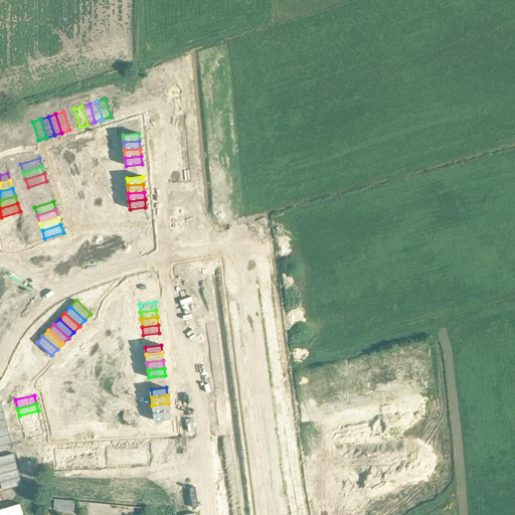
[(168,403),(152,405),(153,412),(169,410),(168,403)]
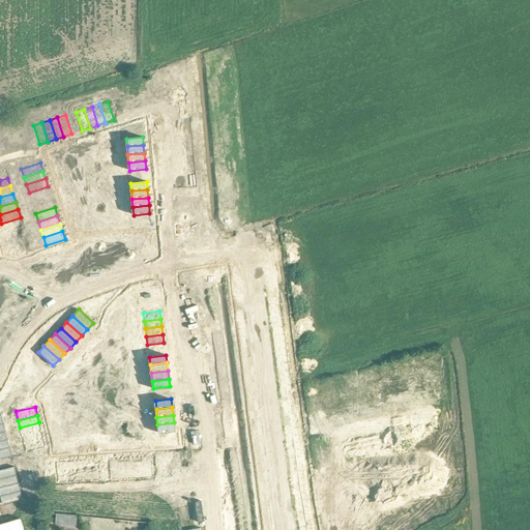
[(39,422),(20,428),(22,436),(41,431),(39,422)]
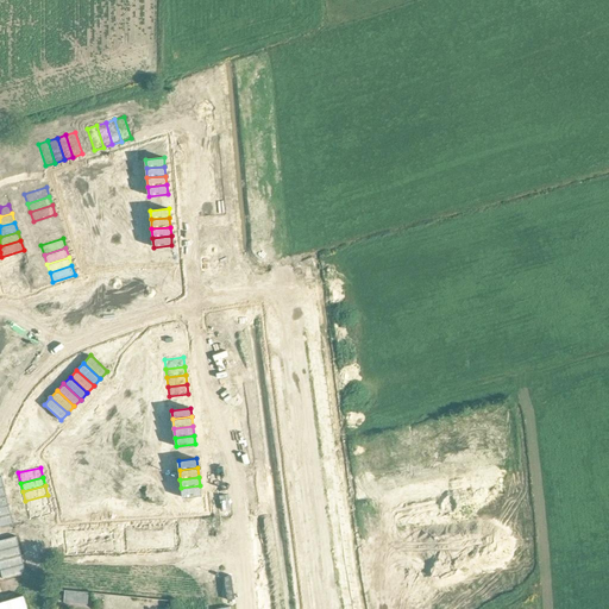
[(200,485),(181,488),(183,497),(201,495),(200,485)]
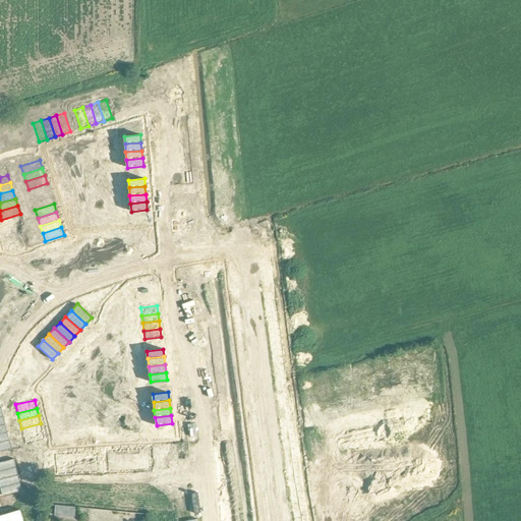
[(41,423),(21,428),(23,437),(43,431),(41,423)]
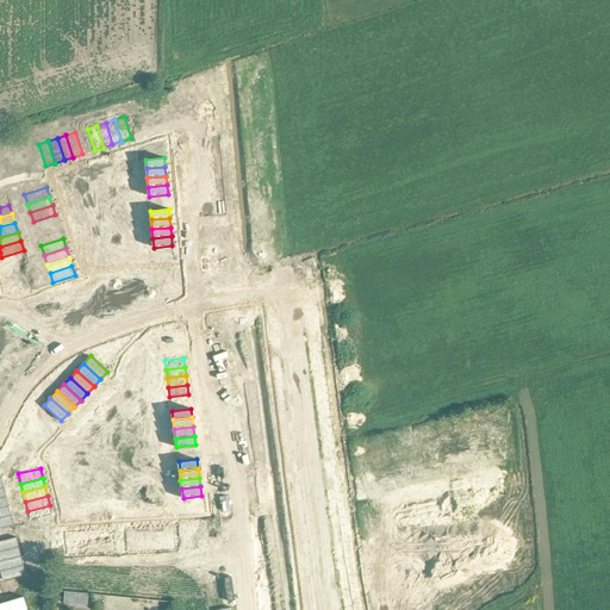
[(8,505),(0,506),(0,517),(11,515),(8,505)]
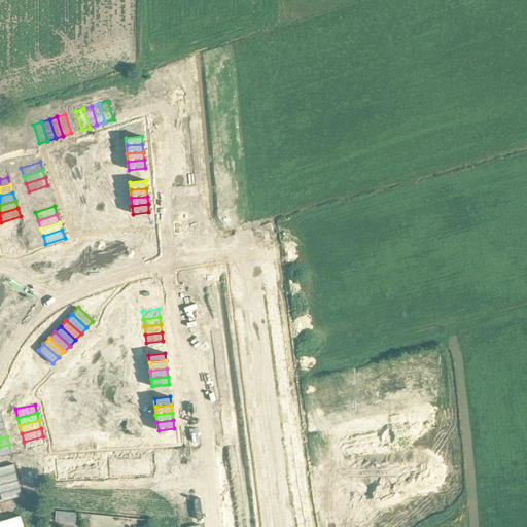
[(43,436),(24,442),(26,450),(45,445),(43,436)]
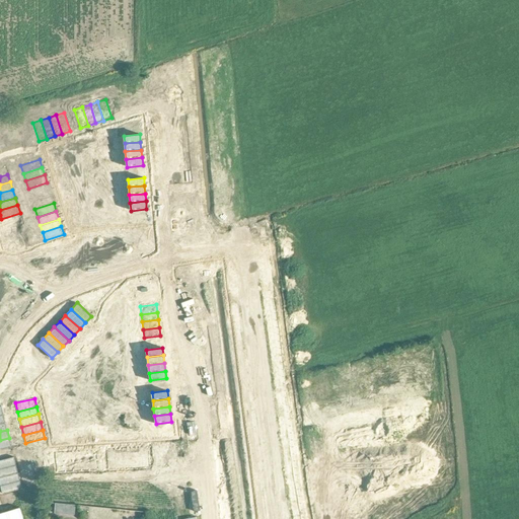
[(9,438),(0,440),(0,448),(11,446),(9,438)]
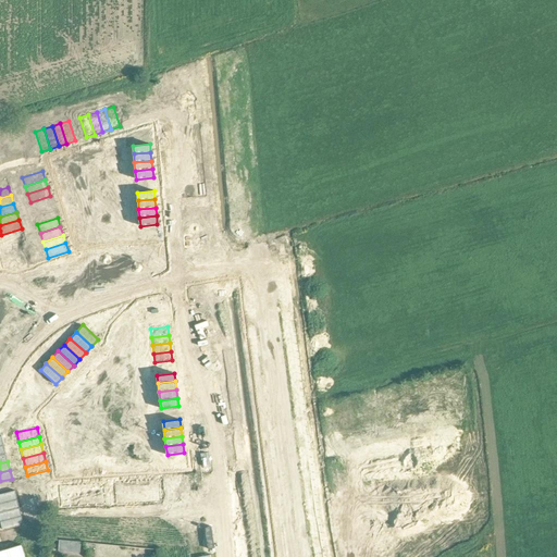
[(159,480),(149,481),(151,502),(160,502),(159,480)]
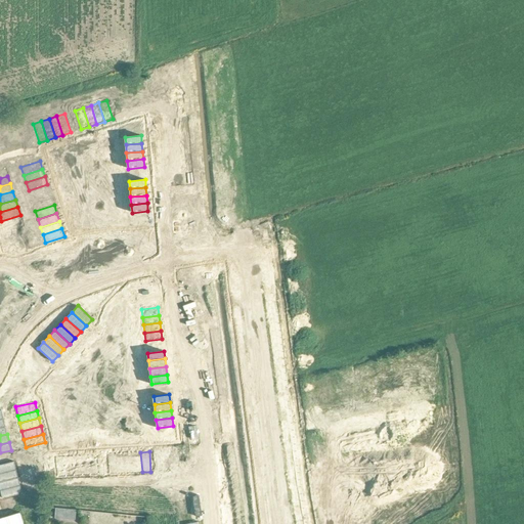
[(132,452),(125,453),(126,473),(134,473),(132,452)]
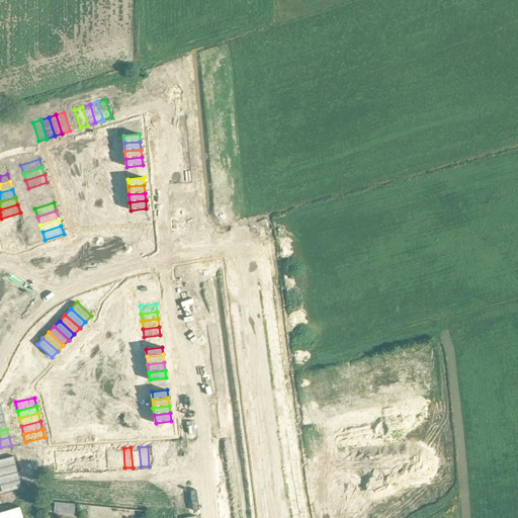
[(139,447),(131,447),(133,467),(141,466),(139,447)]
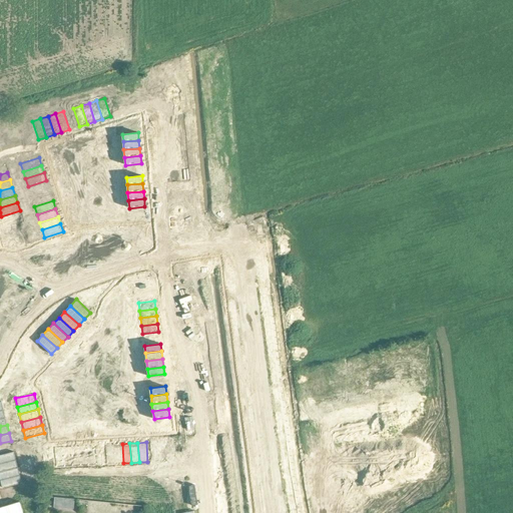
[(114,444),(105,445),(106,464),(115,464),(114,444)]
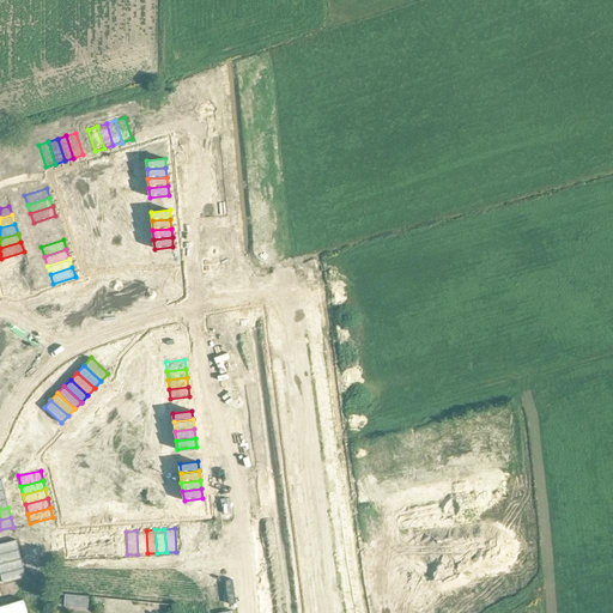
[(146,530),(137,530),(138,554),(147,553),(146,530)]
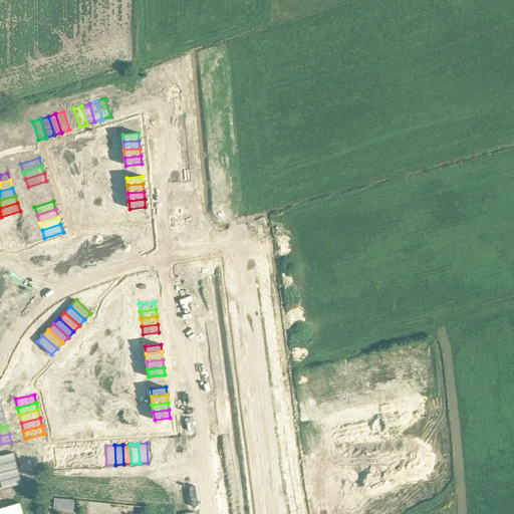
[(95,446),(87,447),(88,466),(96,466),(95,446)]
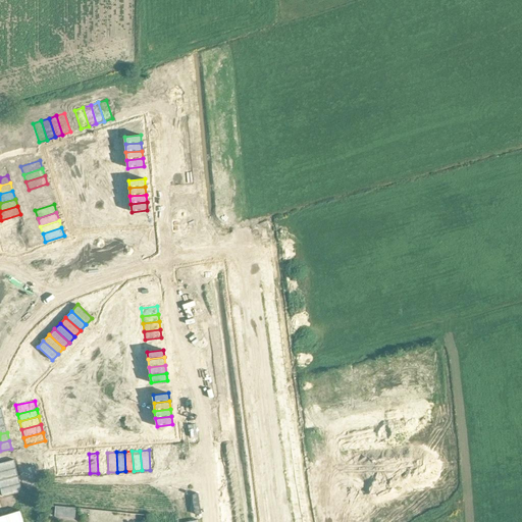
[(81,454),(72,455),(73,474),(82,474),(81,454)]
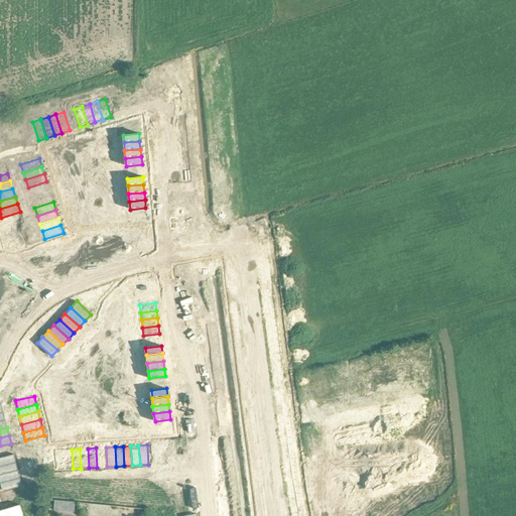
[(88,448),(80,448),(81,469),(89,468),(88,448)]
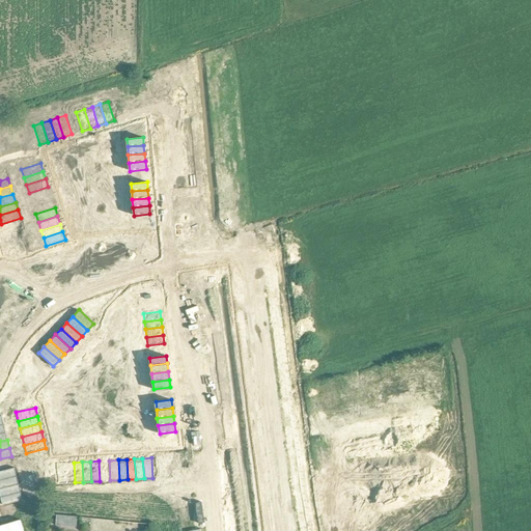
[(65,463),(57,464),(58,483),(66,483),(65,463)]
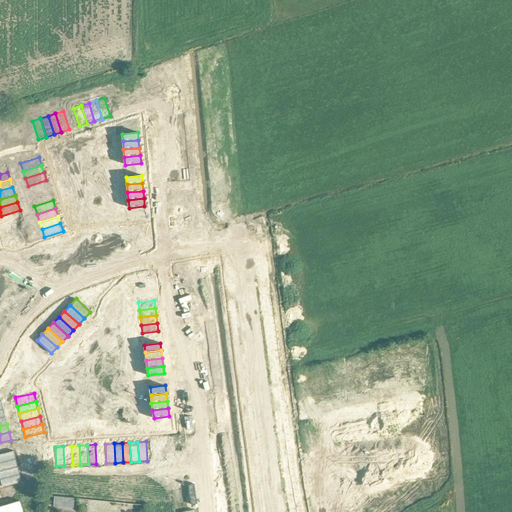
[(71,446),(63,446),(64,466),(72,465),(71,446)]
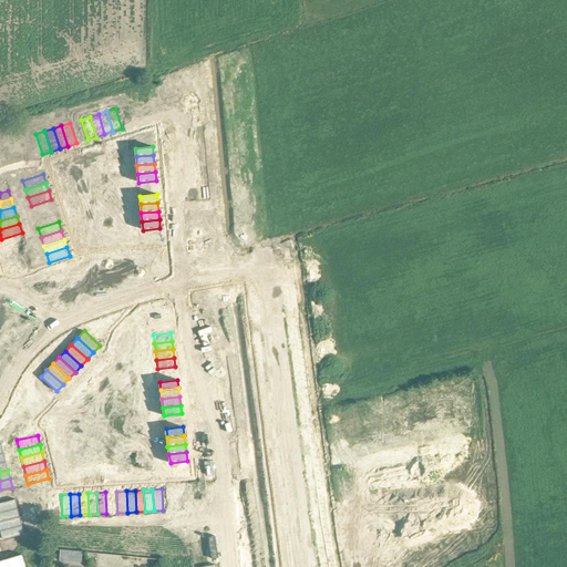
[(16,498),(0,502),(0,512),(18,508),(16,498)]
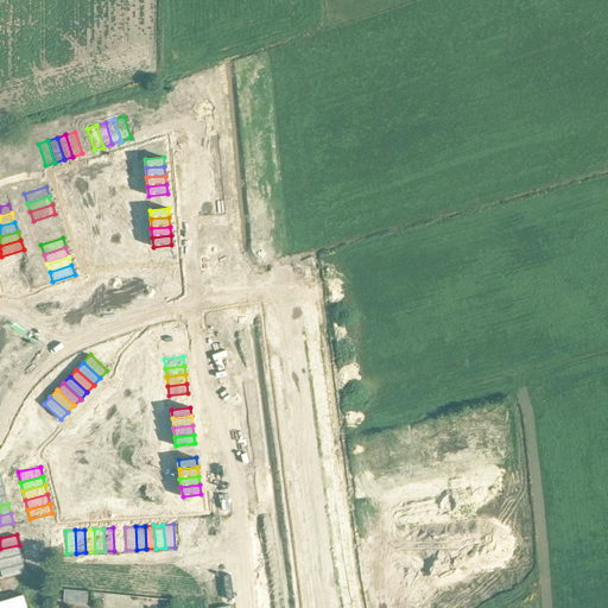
[(19,545),(0,549),(0,558),(21,553),(19,545)]
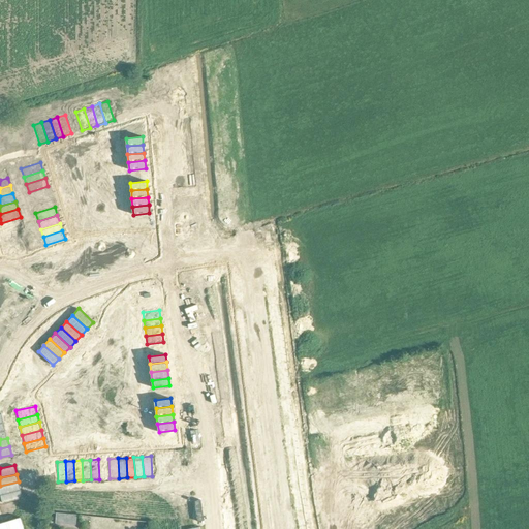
[(19,481),(0,486),(0,492),(1,495),(20,490),(19,481)]
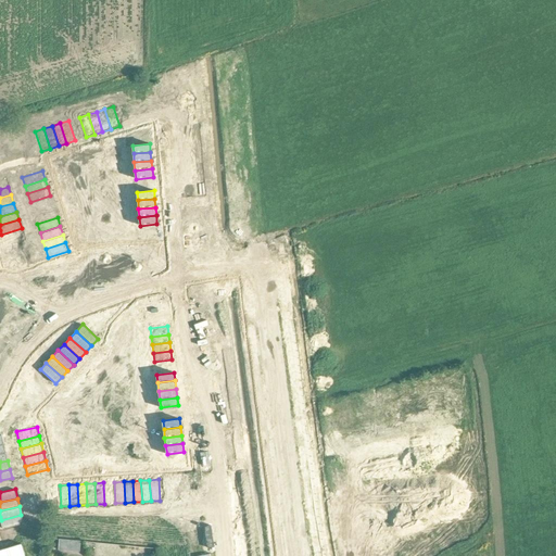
[(21,515),(1,520),(3,529),(24,523),(21,515)]
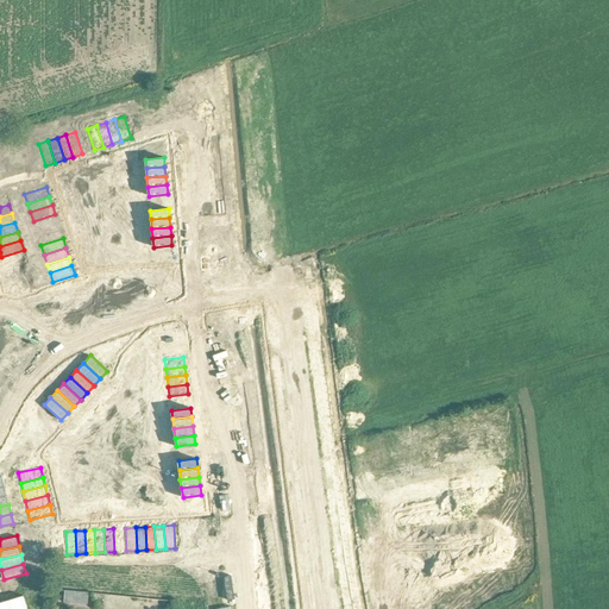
[(64,590),(64,602),(87,604),(88,592),(64,590)]
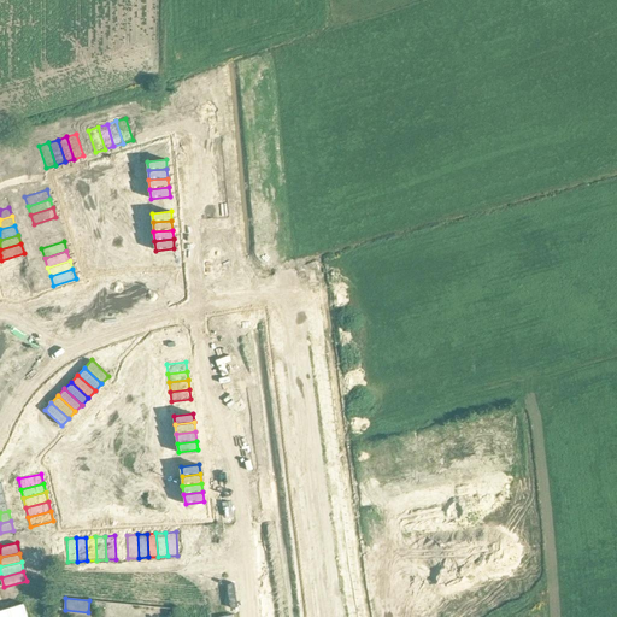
[(28,616),(23,601),(0,609),(0,616),(28,616)]
